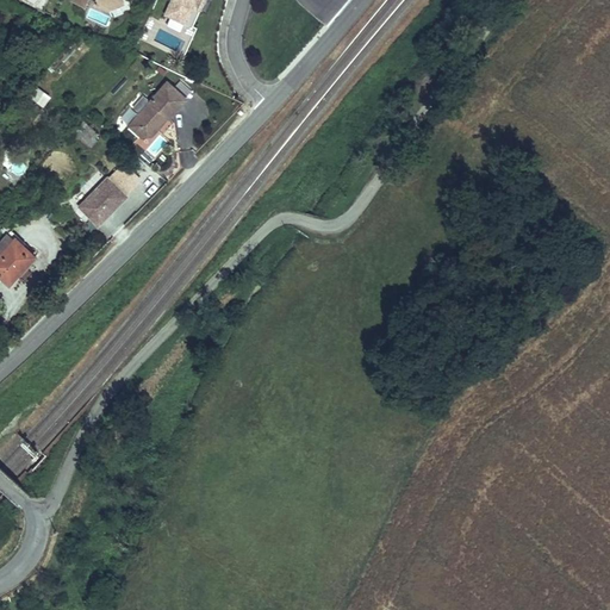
[(172,18),(179,1),(175,0),(173,0),(167,17),(172,18)]
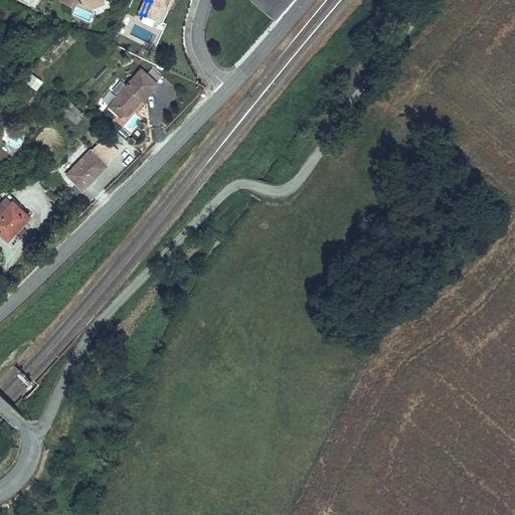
[(163,10),(166,0),(148,0),(151,1),(145,15),(159,21),(163,10)]
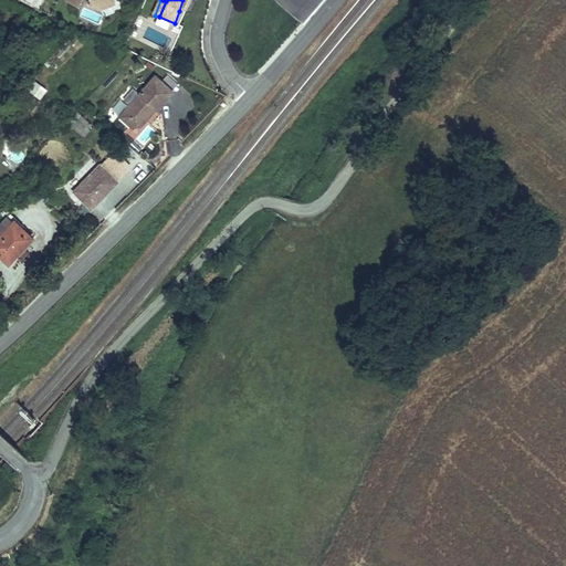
[(186,13),(190,0),(182,0),(179,11),(186,13)]
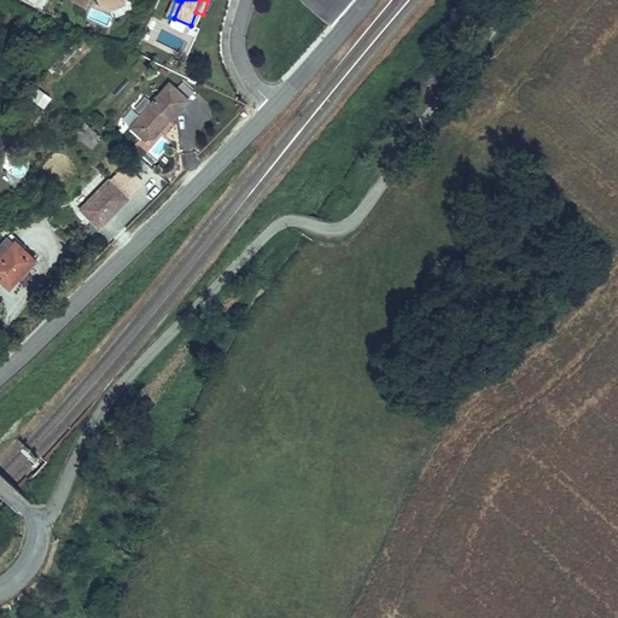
[(174,21),(169,28),(187,38),(192,29),(174,21)]
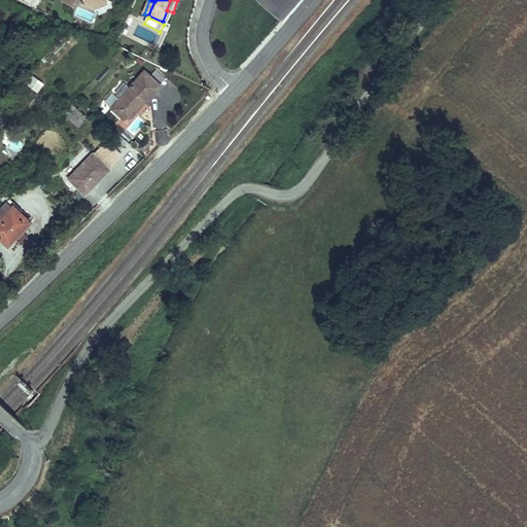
[(155,71),(151,76),(162,83),(166,78),(155,71)]
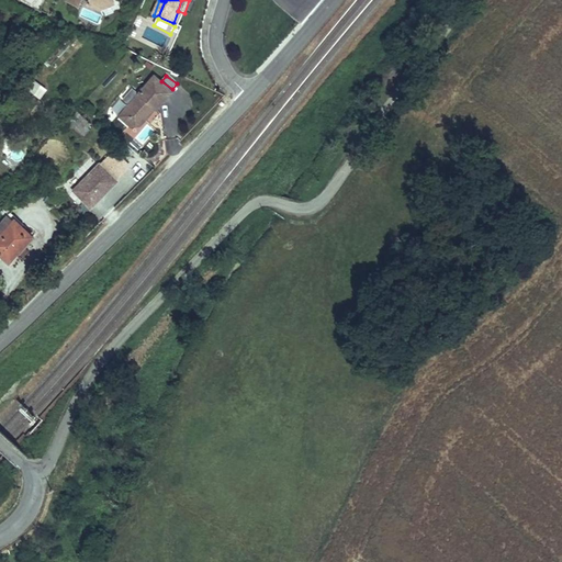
[(153,78),(131,103),(141,112),(138,121),(146,120),(155,110),(157,112),(172,94),(153,78)]
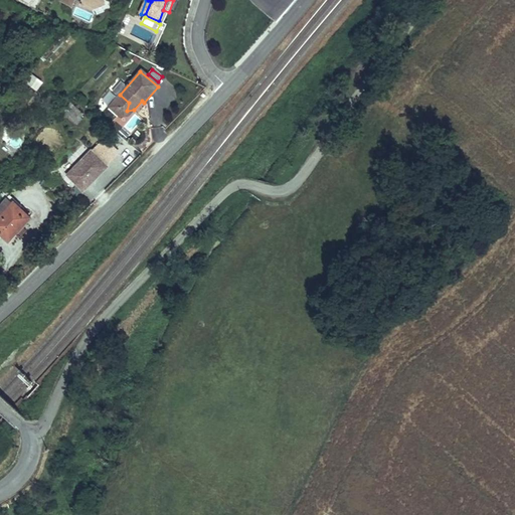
[(129,103),(120,95),(114,101),(127,111),(129,103)]
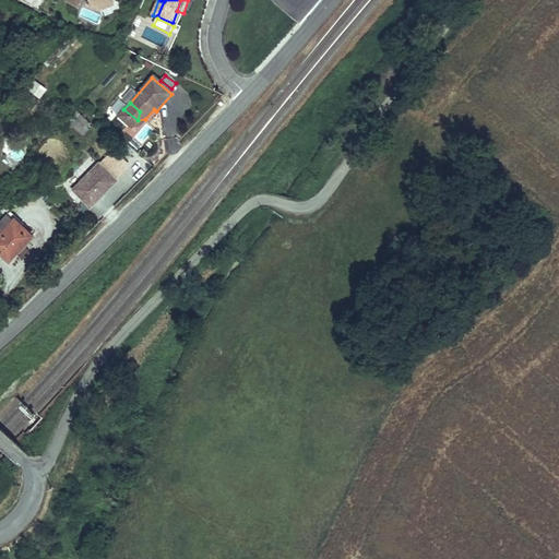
[(133,138),(142,144),(154,131),(145,123),(133,138)]
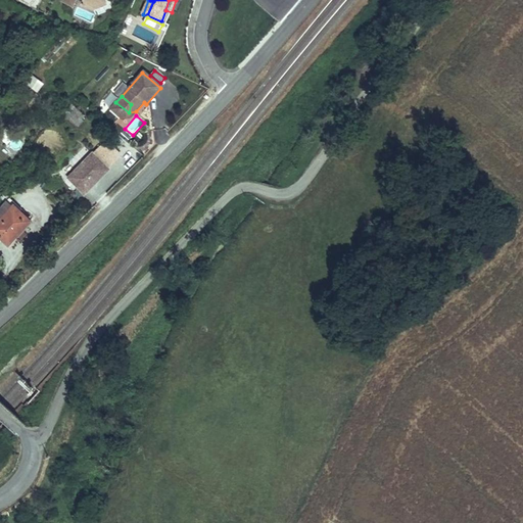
[(89,188),(113,163),(98,148),(73,172),(89,188)]
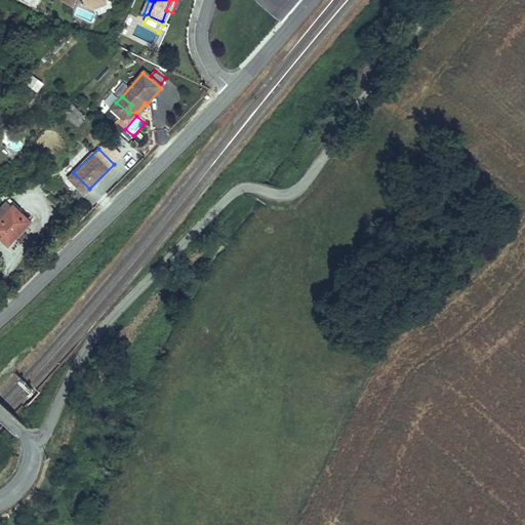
[(0,202),(0,232),(6,238),(28,218),(16,208),(19,204),(9,194),(0,202)]
